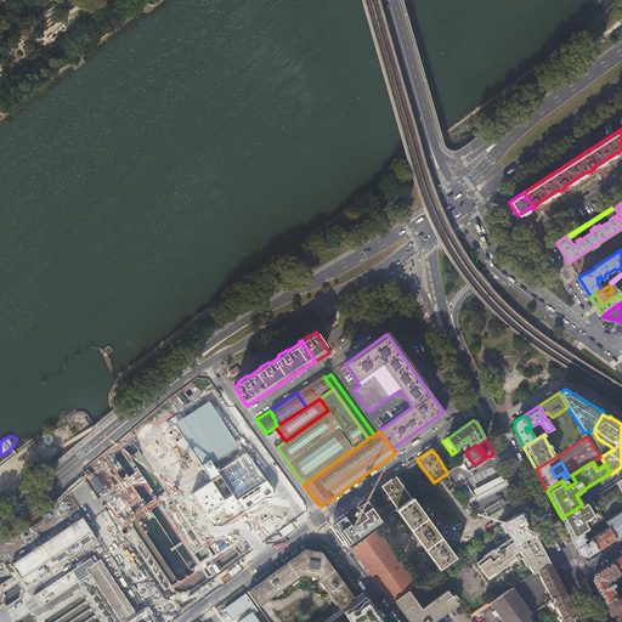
[(389,497),(396,509),(411,498),(395,475),(380,486),(386,493),(388,497),(389,497)]
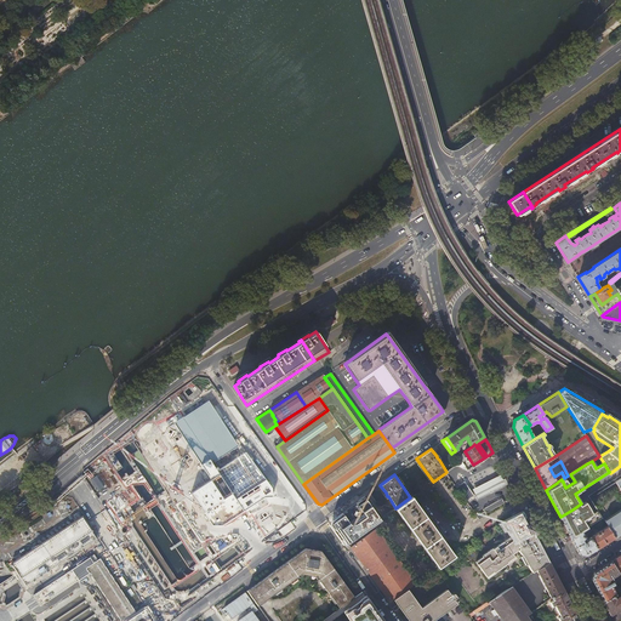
[(505,484),(500,474),(472,489),(477,499),(505,484)]
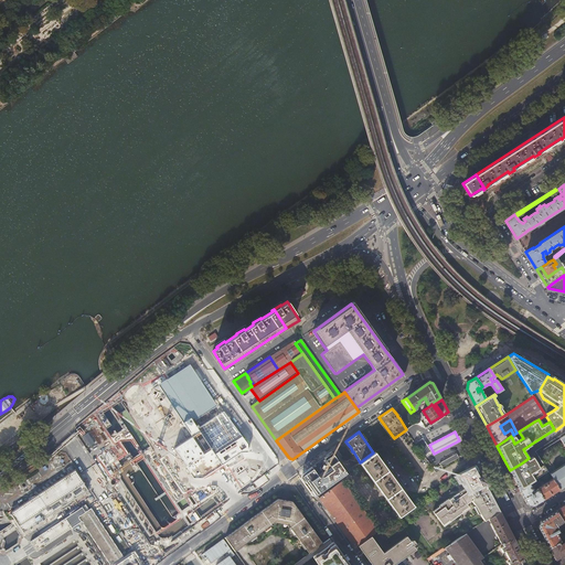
[(418,440),(415,443),(424,456),(427,454),(432,450),(422,437),(418,440)]
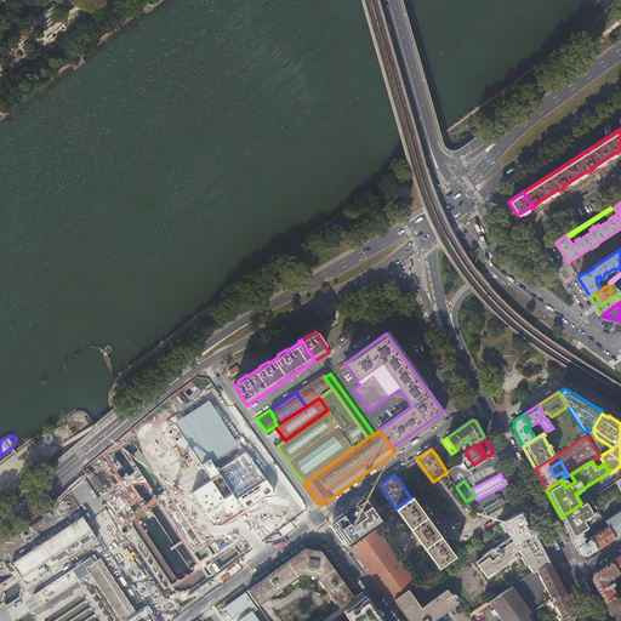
[(331,524),(346,543),(353,539),(345,527),(347,524),(346,522),(347,520),(357,535),(380,519),(364,496),(332,519),(331,524)]
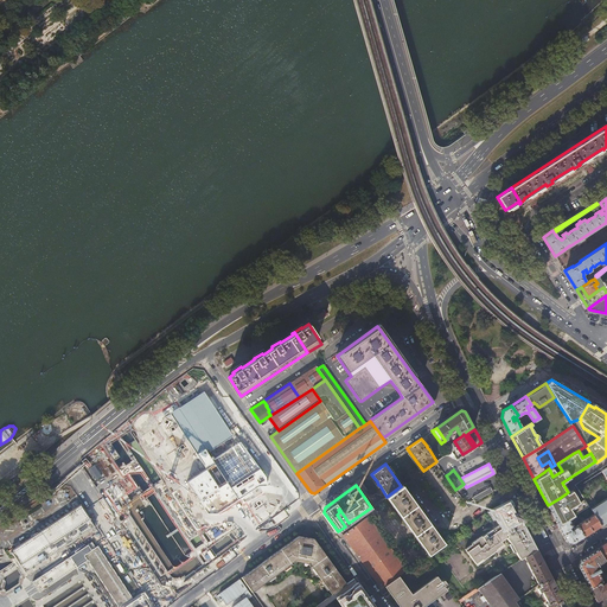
[(387,497),(428,554),(443,542),(402,485),(401,486),(387,497)]
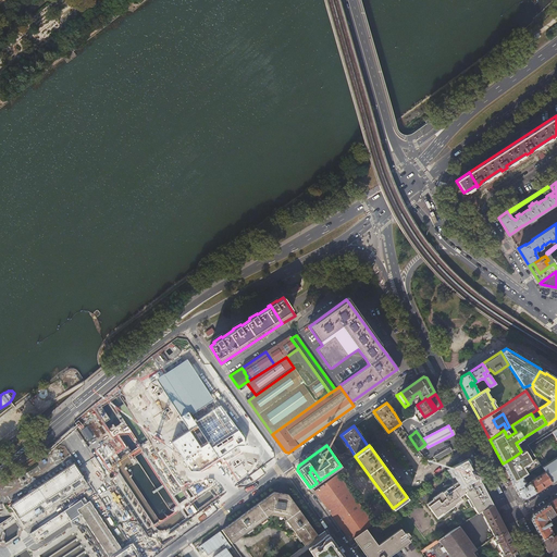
[(453,450),(450,447),(433,456),(434,457),(426,462),(430,466),(436,460),(435,460),(453,450)]
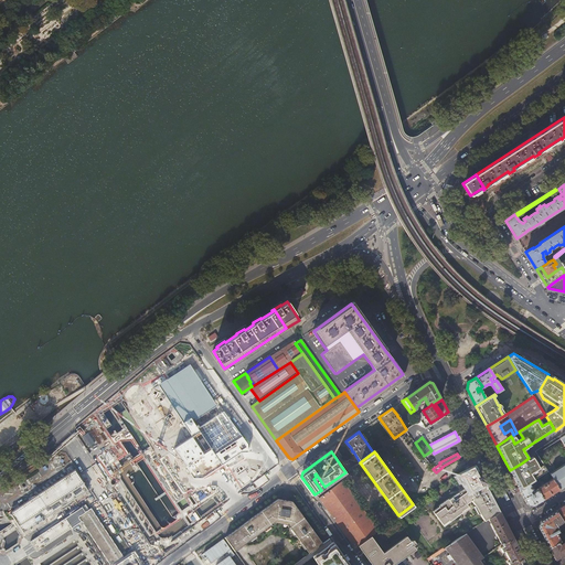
[(510,470),(519,490),(532,481),(544,473),(548,471),(544,465),(539,468),(532,457),(529,458),(521,464),(510,470)]
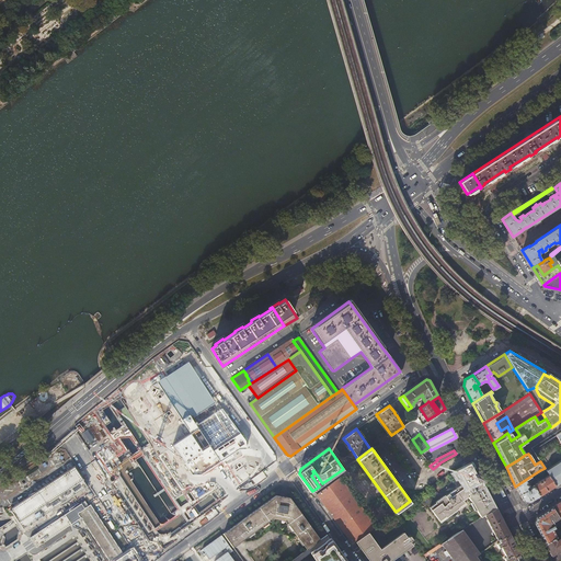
[(560,481),(560,459),(546,470),(547,471),(549,474),(556,485),(560,481)]
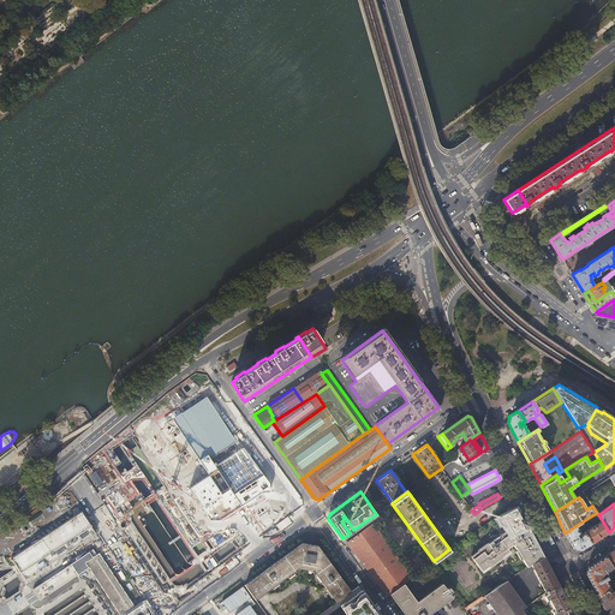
[(509,536),(512,536),(529,526),(517,506),(496,517),(506,530),(509,536)]
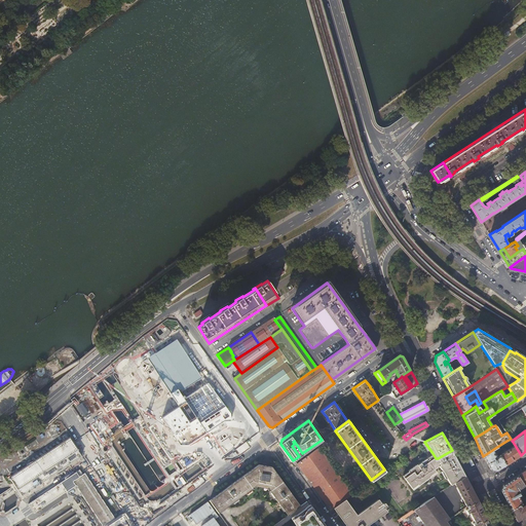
[(83,459),(69,438),(9,478),(23,498),(83,459)]
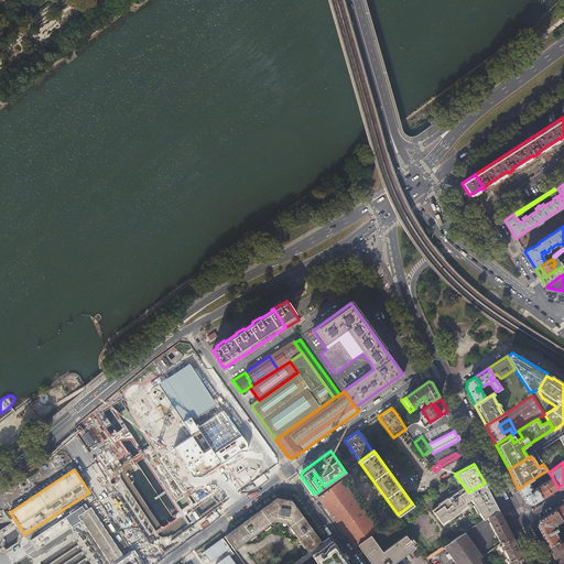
[(313,478),(321,489),(324,486),(315,473),(314,474),(315,476),(313,478)]
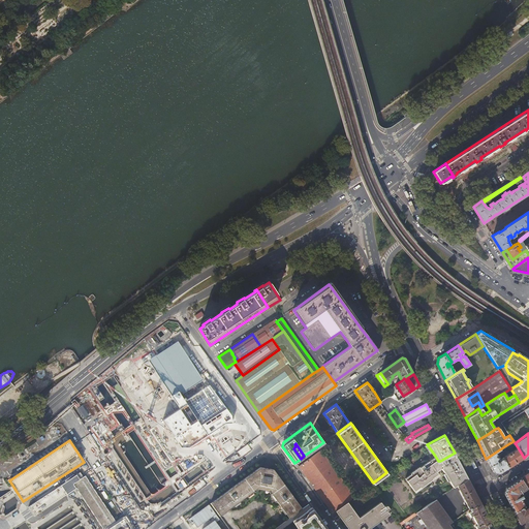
[(502,458),(508,467),(524,458),(518,447),(502,458)]
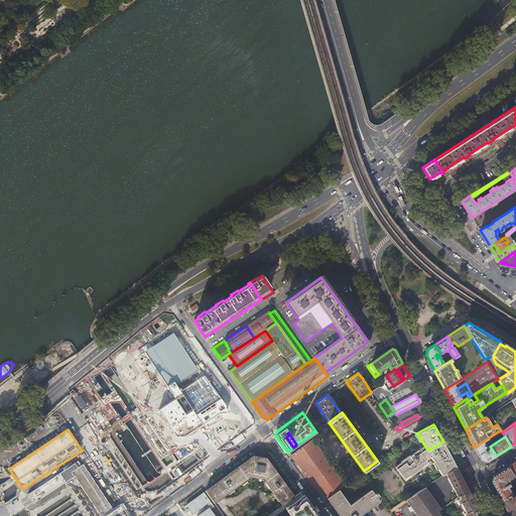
[(291,455),(324,500),(328,497),(334,493),(340,488),(346,484),(312,438),(291,455)]
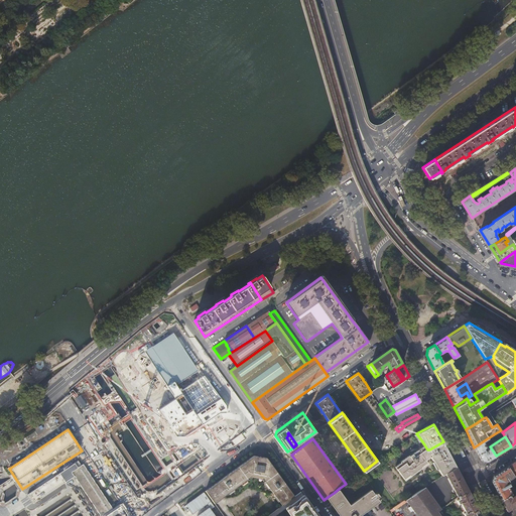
[(174,455),(192,449),(190,439),(172,443),(174,455)]
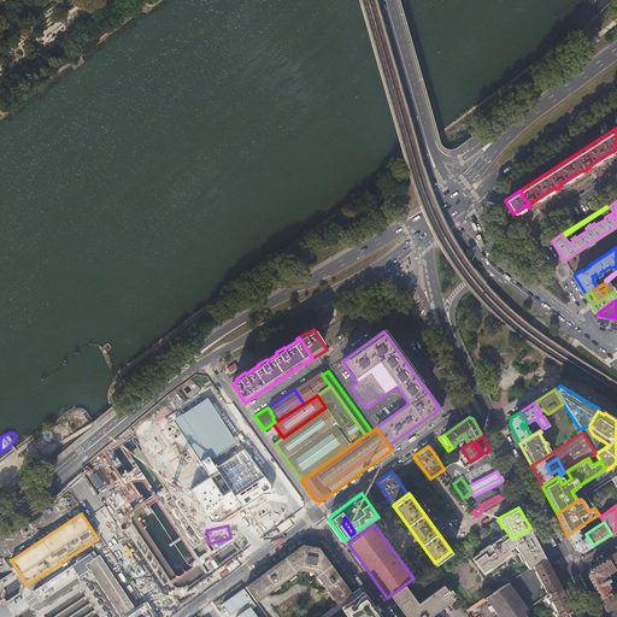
[(581,526),(566,535),(575,550),(582,552),(593,545),(586,534),(581,538),(580,536),(581,534),(585,532),(581,526)]
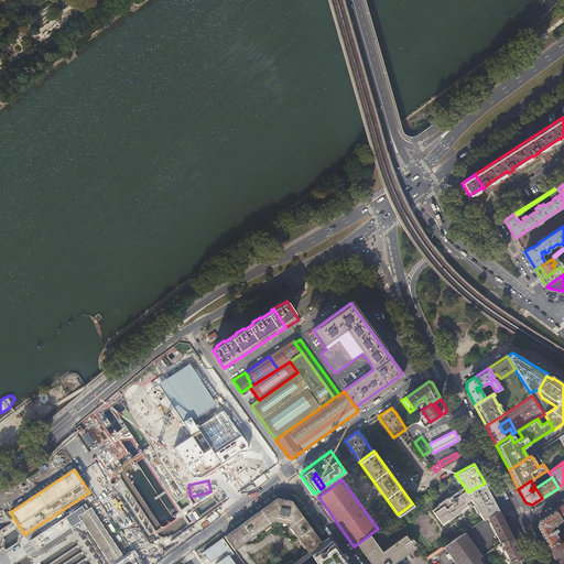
[(487,517),(498,509),(485,483),(469,491),(472,496),(466,499),(472,505),(474,503),(478,511),(483,519),(487,517)]
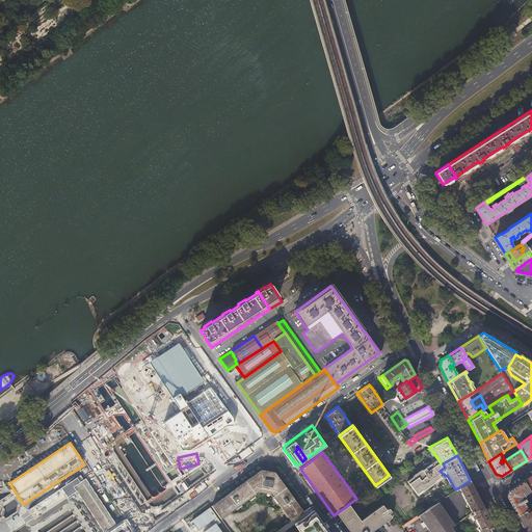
[(437,473),(440,471),(445,468),(443,463),(441,463),(437,458),(424,468),(433,480),(440,476),(437,473)]
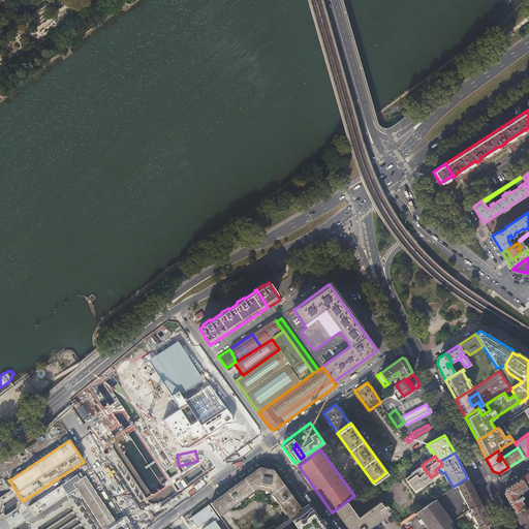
[(431,478),(431,477),(422,465),(421,466),(419,465),(409,472),(410,473),(404,477),(412,490),(418,486),(419,487),(431,478)]
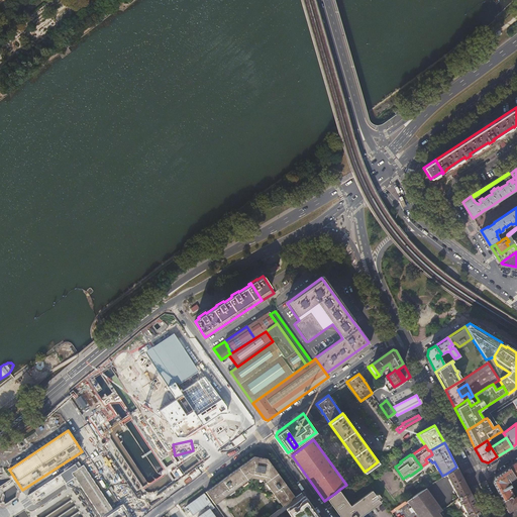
[(253,456),(206,492),(215,504),(247,481),(247,480),(251,477),(263,479),(266,482),(265,483),(283,506),(295,497),(268,459),(253,456)]
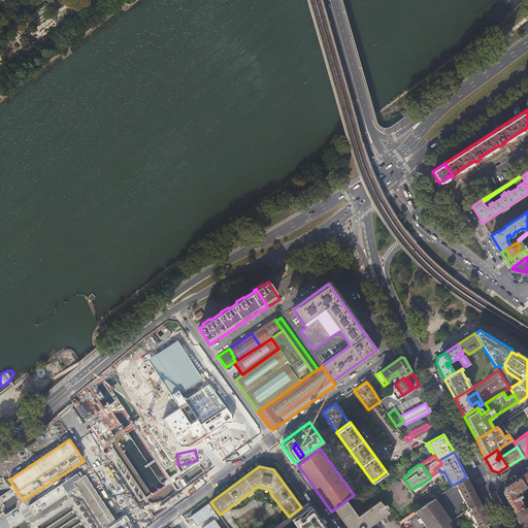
[(78,473),(27,507),(32,517),(74,489),(100,527),(111,527),(117,525),(83,476),(80,477),(78,473)]
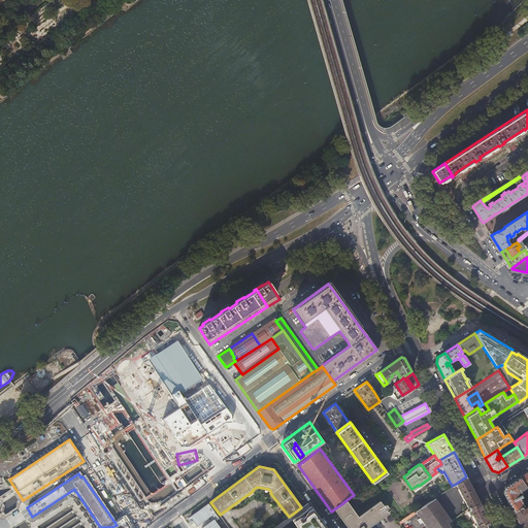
[(468,508),(480,502),(466,476),(456,484),(468,508)]
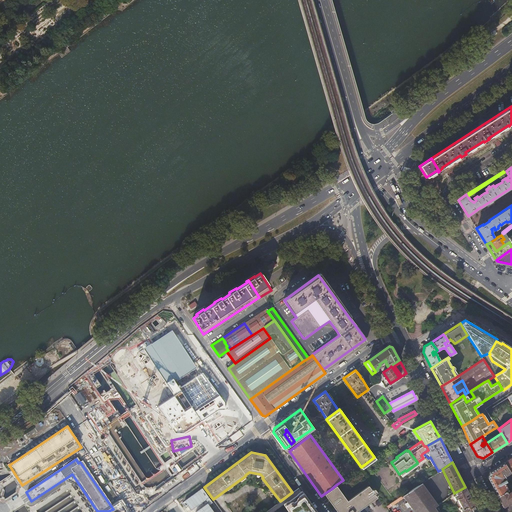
[(488,478),(497,496),(506,491),(508,490),(502,478),(510,473),(510,472),(504,462),(489,472),(488,478)]
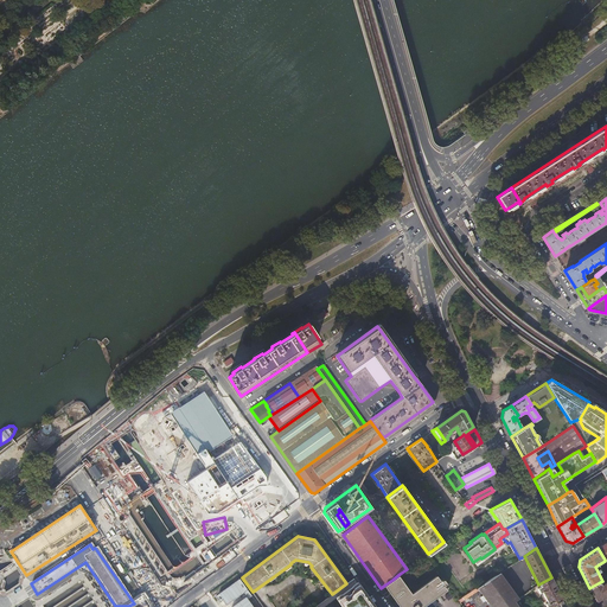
[(518,606),(515,601),(518,599),(500,572),(477,587),(491,606),(518,606)]
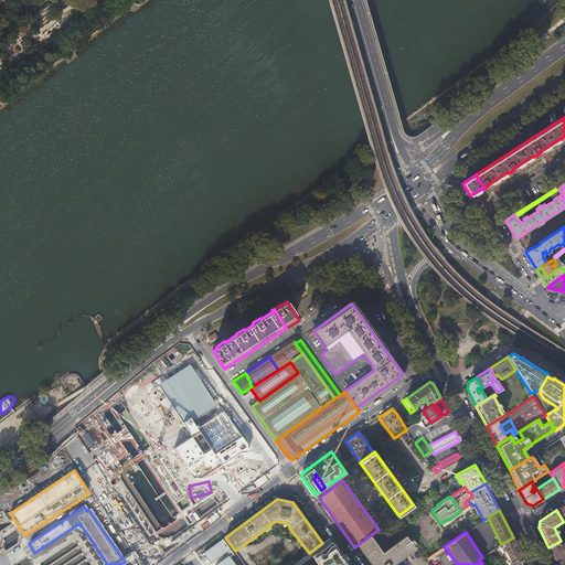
[(393,564),(392,563),(384,552),(372,534),(365,540),(359,544),(361,547),(362,548),(362,550),(364,552),(373,564),(393,564)]
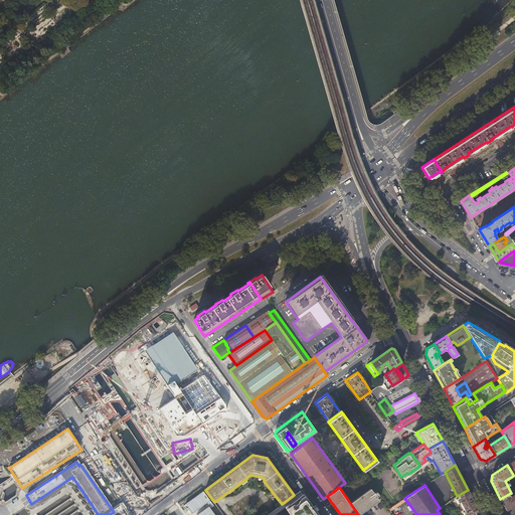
[(377,496),(379,494),(376,491),(375,492),(371,488),(350,503),(357,513),(358,514),(380,499),(377,496)]
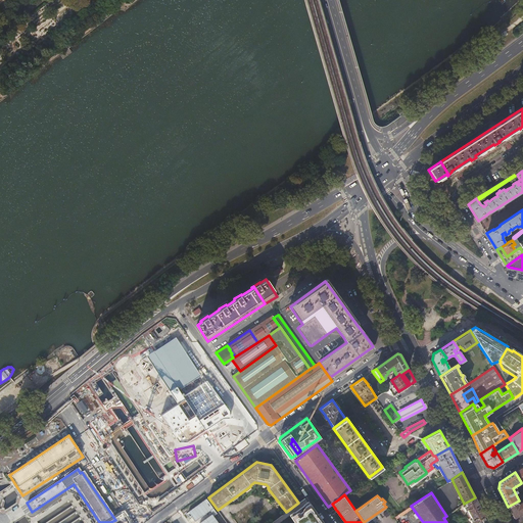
[(471,522),(474,522),(484,516),(475,497),(464,504),(465,506),(463,507),(465,511),(467,510),(472,519),(470,521),(471,522)]
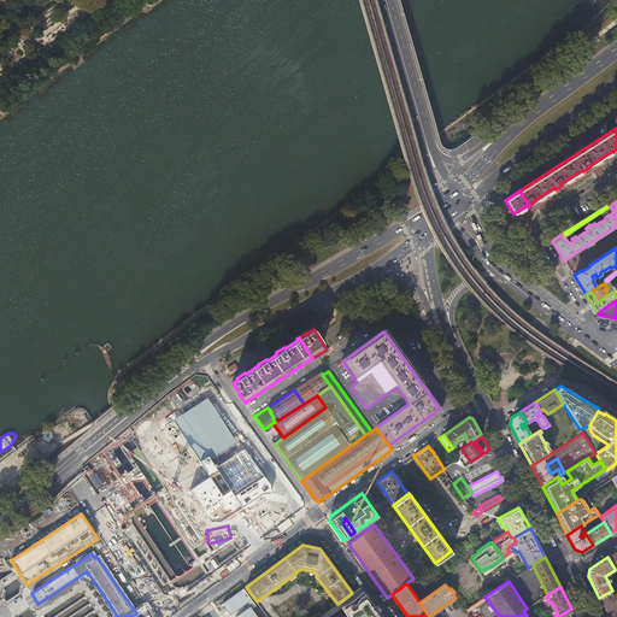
[(599,598),(606,611),(611,609),(616,604),(616,587),(616,588),(616,591),(611,595),(610,593),(610,592),(599,598)]
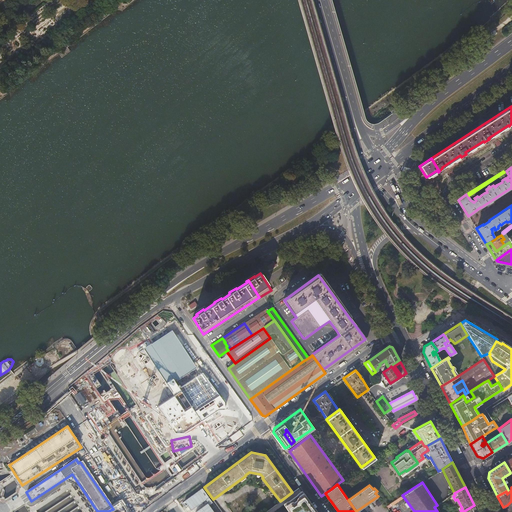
[(204,488),(181,503),(185,509),(191,506),(194,511),(222,511),(215,502),(213,503),(204,488)]
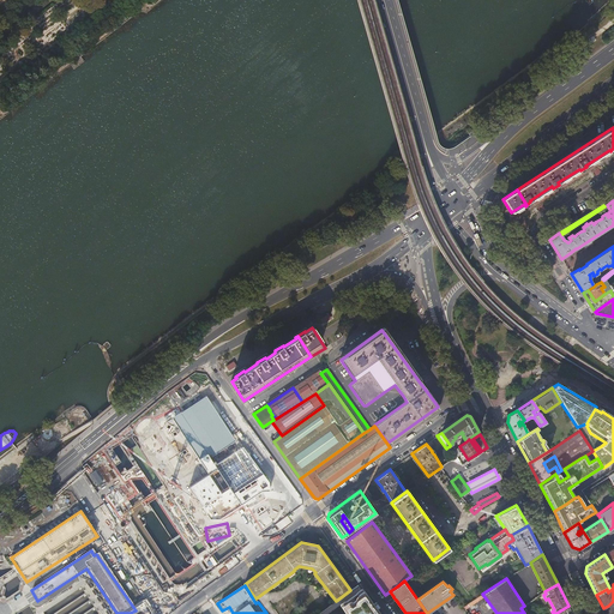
[(378,613),(362,593),(361,593),(345,605),(351,613),(378,613)]
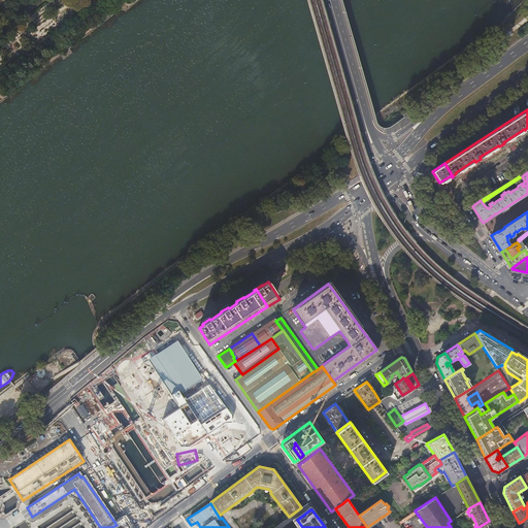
[(409,518),(417,515),(416,513),(399,520),(402,527),(411,523),(409,518)]
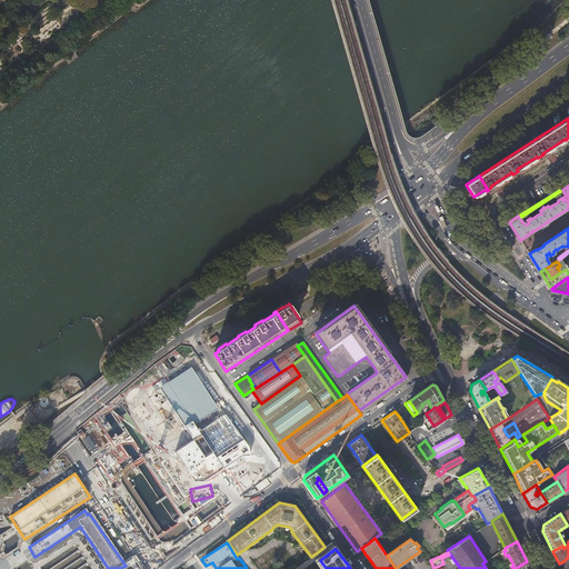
[(496,553),(492,557),(501,568),(505,565),(496,553)]
